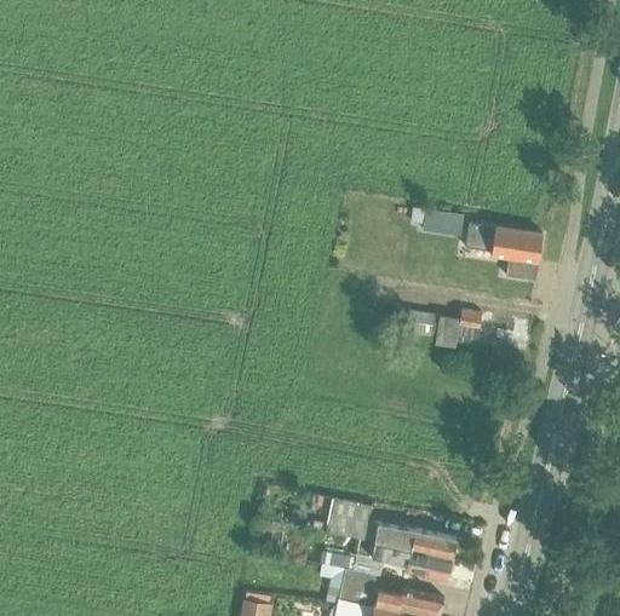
[(413,206),(412,217),(426,219),(424,230),(461,236),(465,214),(413,206)]
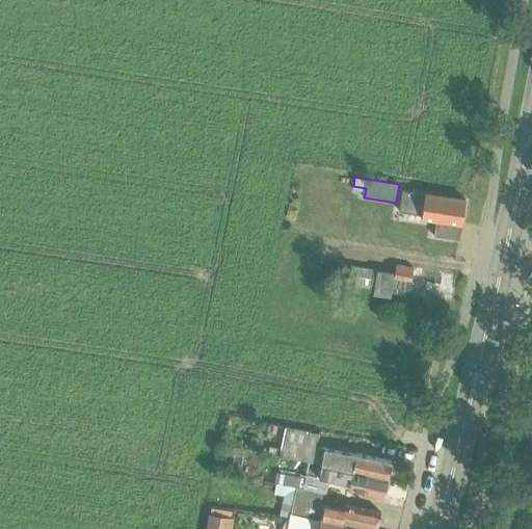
[(403,191),(400,212),(421,215),(423,221),(435,223),(433,239),(459,243),(466,201),(403,191)]
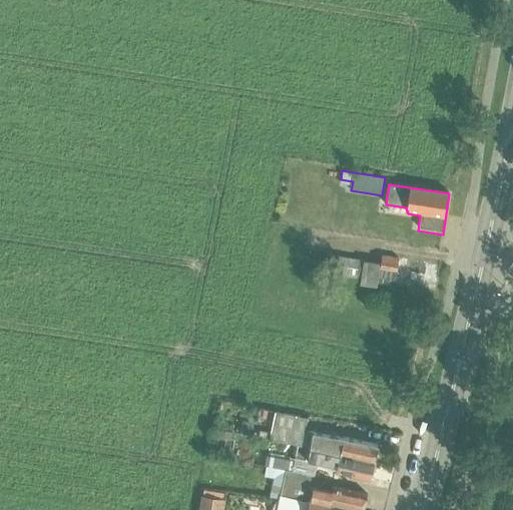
[(329,258),(326,277),(361,282),(364,264),(329,258)]
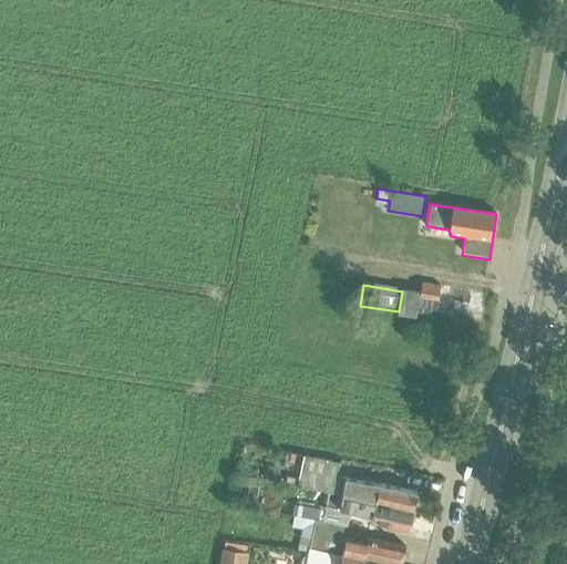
[(399,311),(398,316),(416,319),(416,320),(434,324),(436,315),(451,317),(481,322),(485,297),(455,290),(454,300),(449,299),(450,290),(441,288),(423,285),(421,291),(402,289),(402,291),(399,311)]
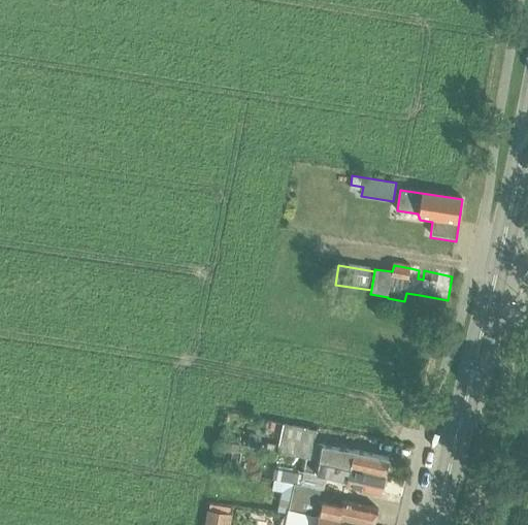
[(283,427),(276,453),(304,459),(384,477),(388,461),(353,453),(322,448),(312,446),(316,433),(283,427)]
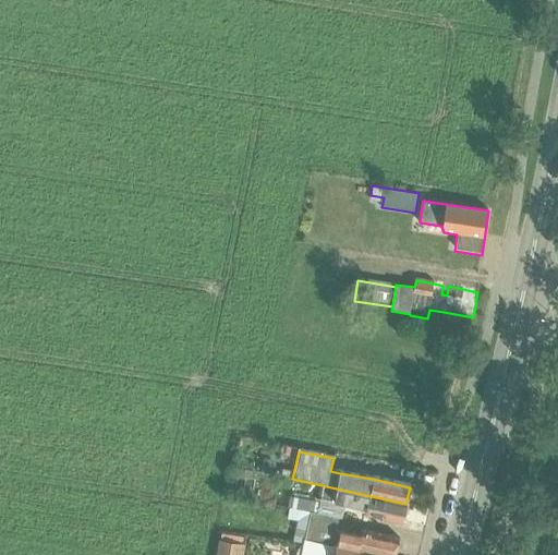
[(263,460),(261,472),(271,474),(274,462),(263,460)]
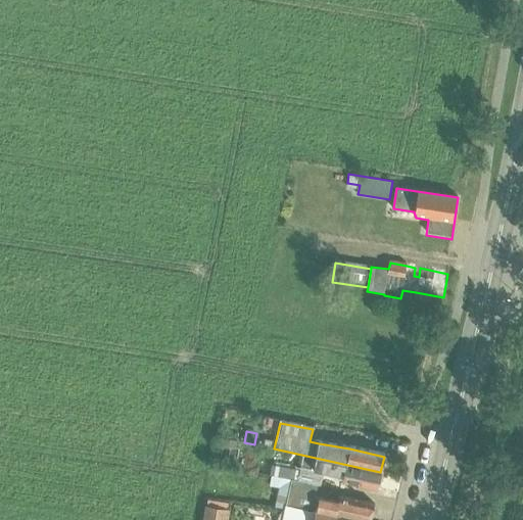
[(380,472),(301,455),(296,481),(320,486),(323,473),(343,477),(342,481),(376,489),(380,472)]
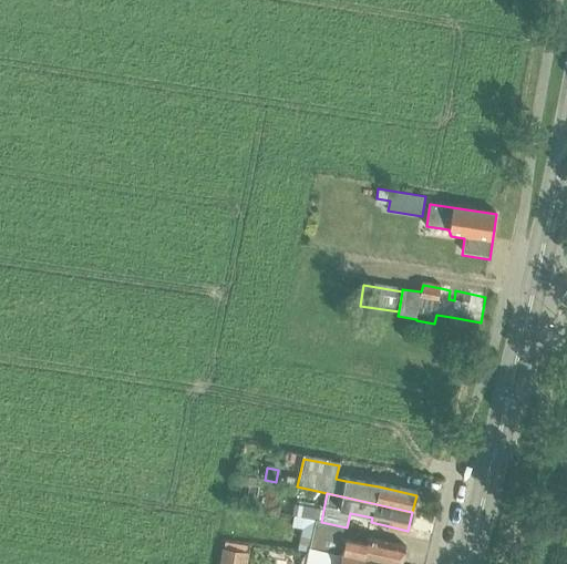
[(366,545),(341,540),(344,526),(321,522),(316,521),(309,549),(374,563),(401,563),(404,549),(367,540),(366,545)]
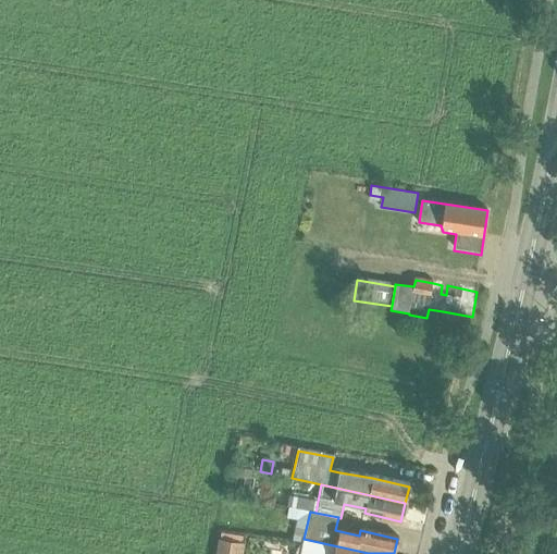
[(368,553),(304,539),(302,539),(301,545),(299,544),(299,545),(297,546),(295,548),(294,550),(293,551),(293,553),(368,553)]
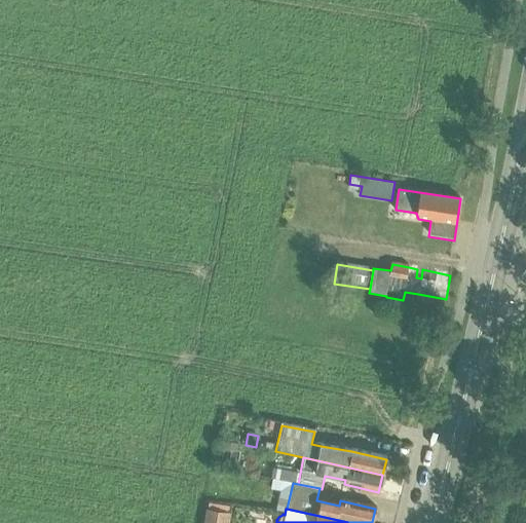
[(204,511),(202,522),(227,522),(229,514),(204,511)]
